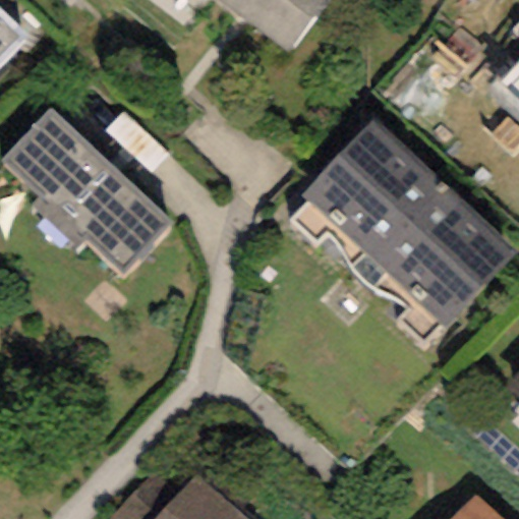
[(221,0),(287,50),(325,0),(221,0)]
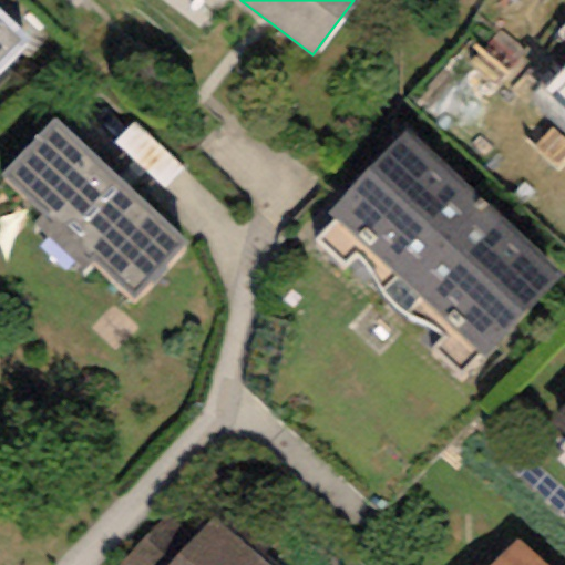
[(0,76),(33,43),(0,10),(0,76)]
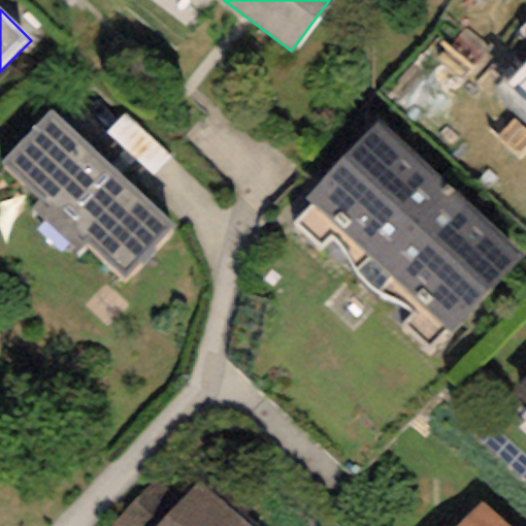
[(525,61),(499,89),(525,114),(525,61)]
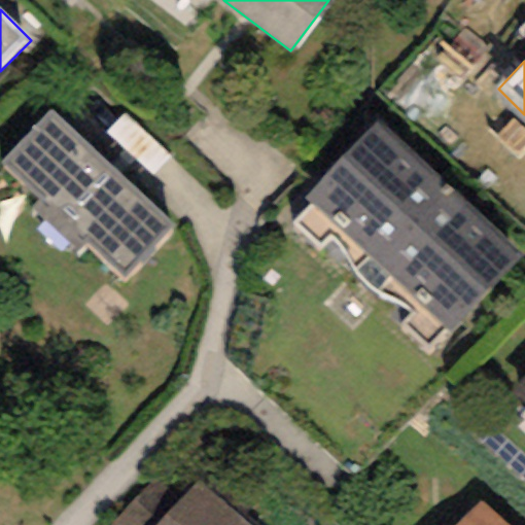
[(177,225),(53,106),(2,160),(42,197),(32,207),(81,253),(91,244),(127,278),(177,225)]
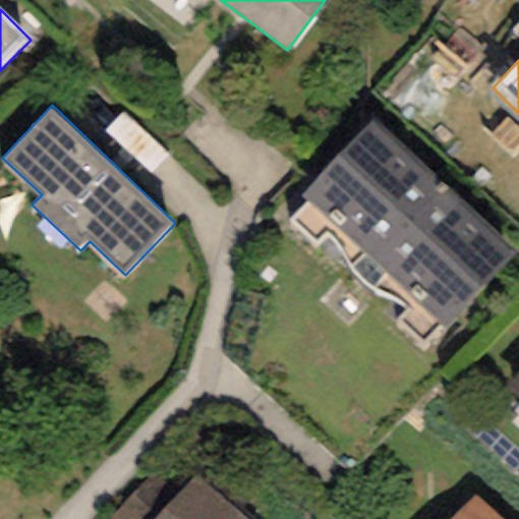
[(517,256),(375,121),(303,197),(312,203),(291,220),(316,241),(331,234),(356,269),(382,292),(399,297),(410,308),(398,319),(424,344),(517,256)]
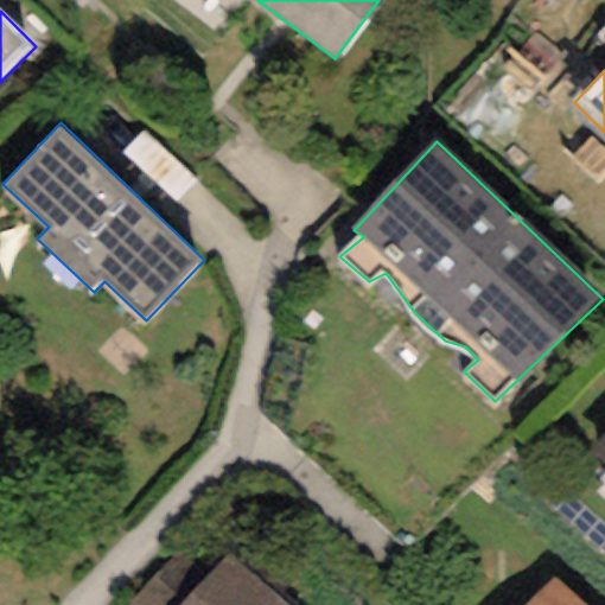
[(604,428),(590,445),(604,459),(604,428)]
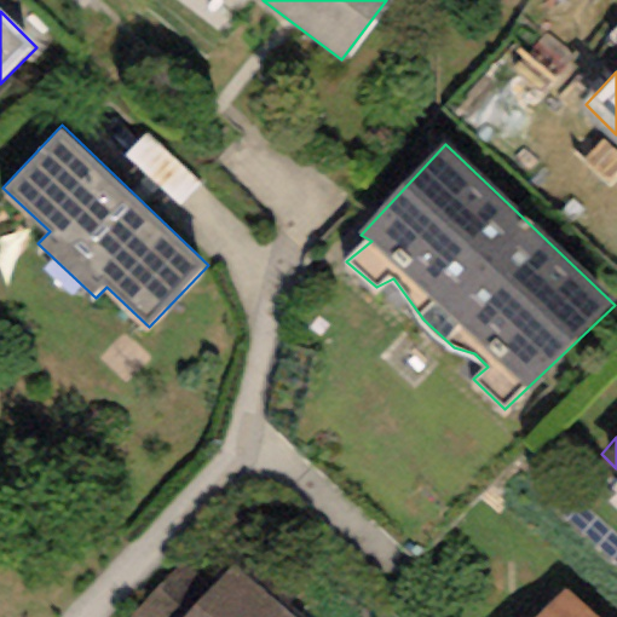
[(128,616),(180,616),(211,584),(183,559),(128,616)]
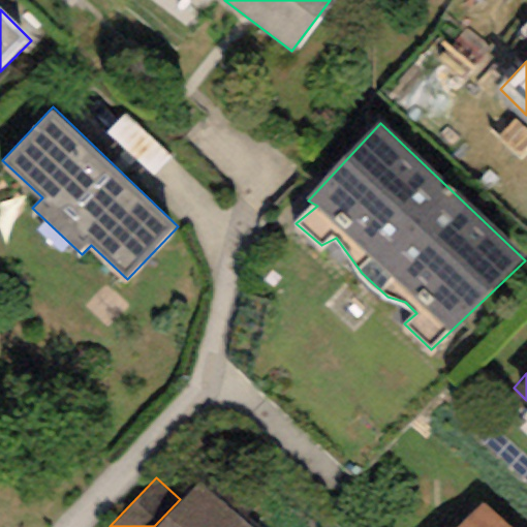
[(249,526),(197,479),(180,499),(154,526),(249,526)]
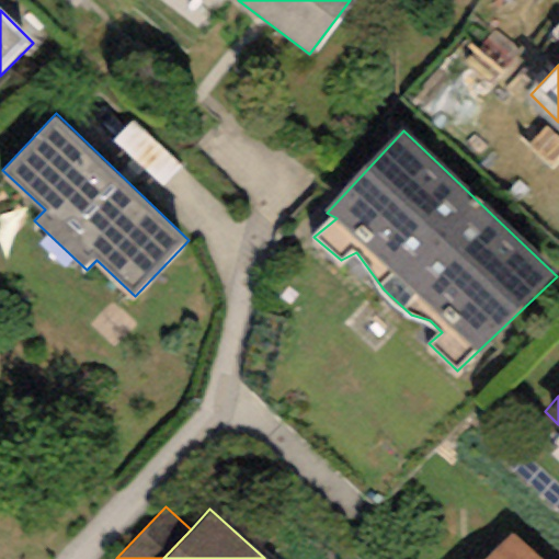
[(539,558),(511,534),(487,558),(539,558)]
